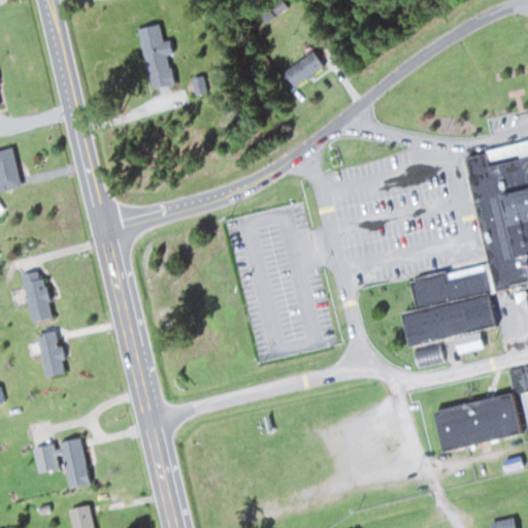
[(171,83),(160,32),(141,36),(152,87),(171,83)]
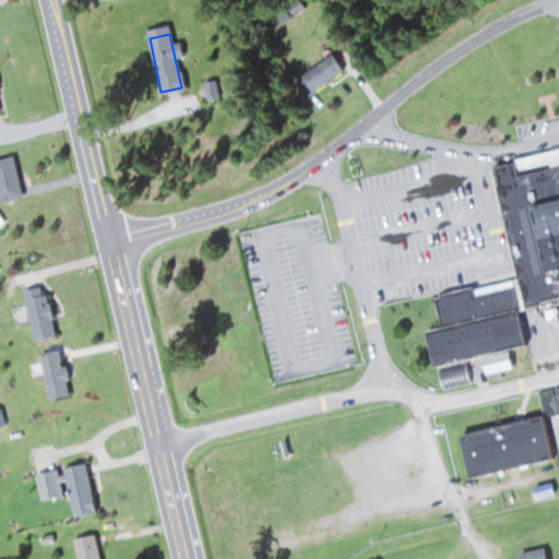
[(301,71),(308,87),(332,79),(325,61),(301,71)]
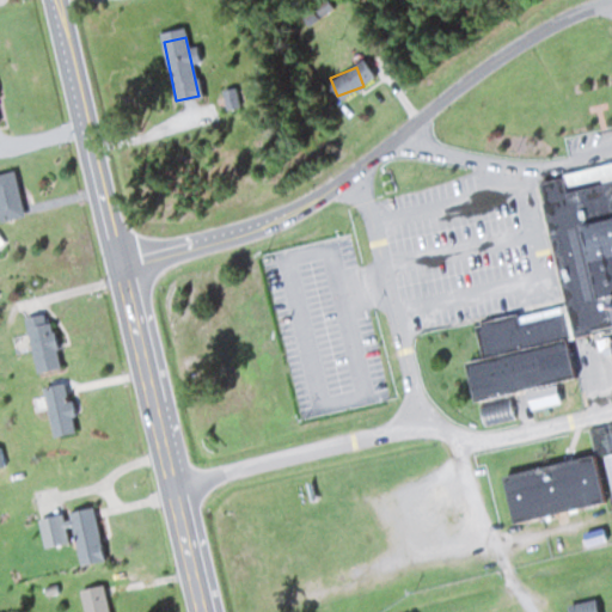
[(0,219),(24,214),(13,170),(0,172),(0,219)]
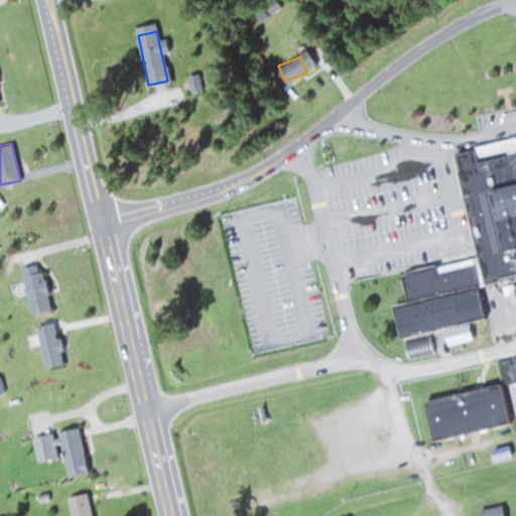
[(515,152),(515,274),(483,283),(490,314),(406,335),(399,306),(416,302),(409,273),(484,255),(460,152),(481,147),(484,160),(515,152)]
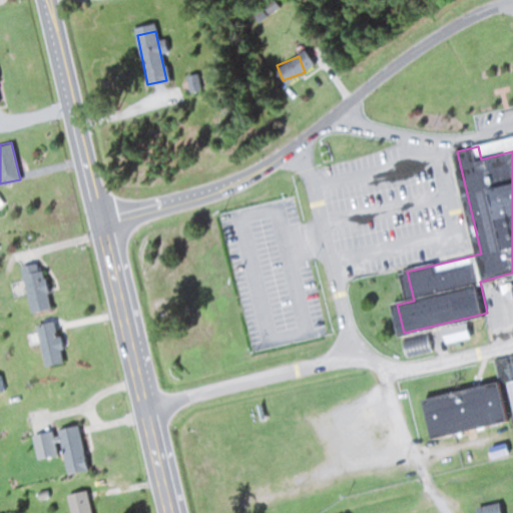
[(30,312),(48,308),(39,261),(20,265),(30,312)]
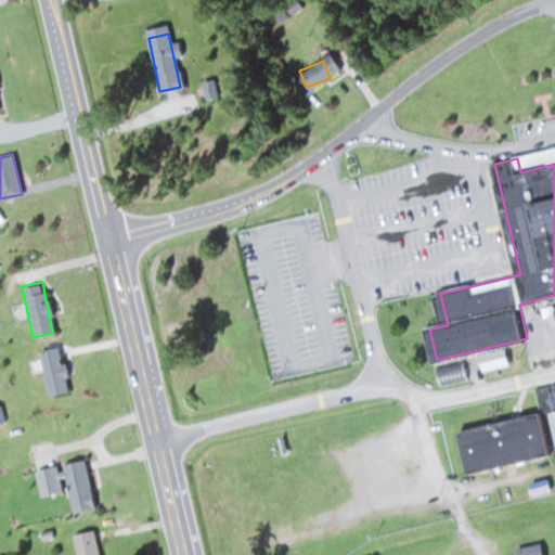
[(47,395),(66,391),(59,346),(39,349),(47,395)]
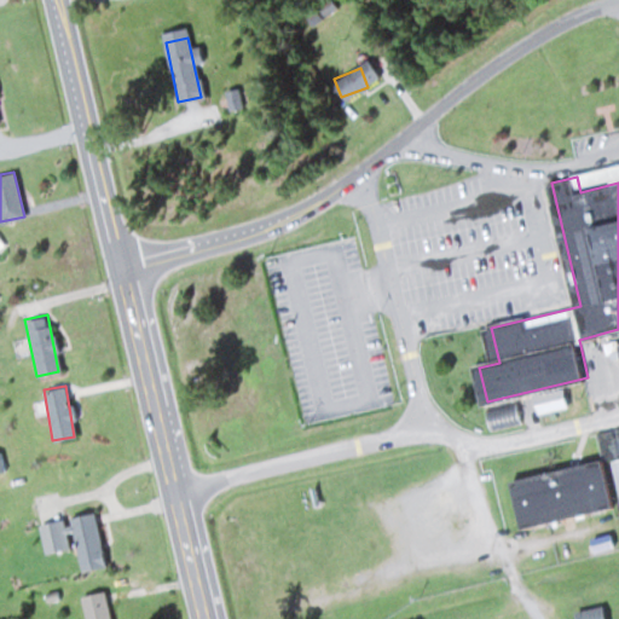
[(487,406),(493,428),(525,421),(519,399),(487,406)]
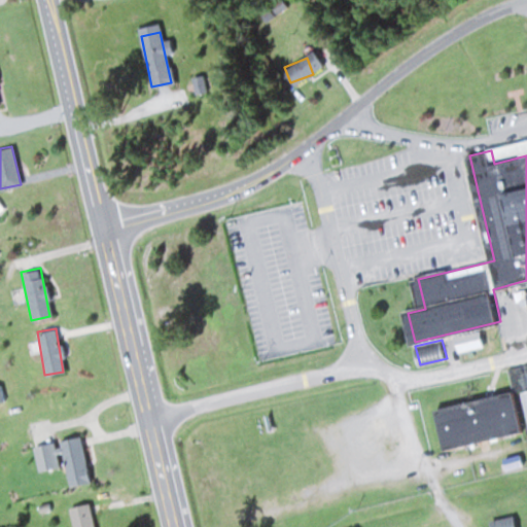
[(442,410),(451,448),(526,429),(526,416),(521,390),(442,410)]
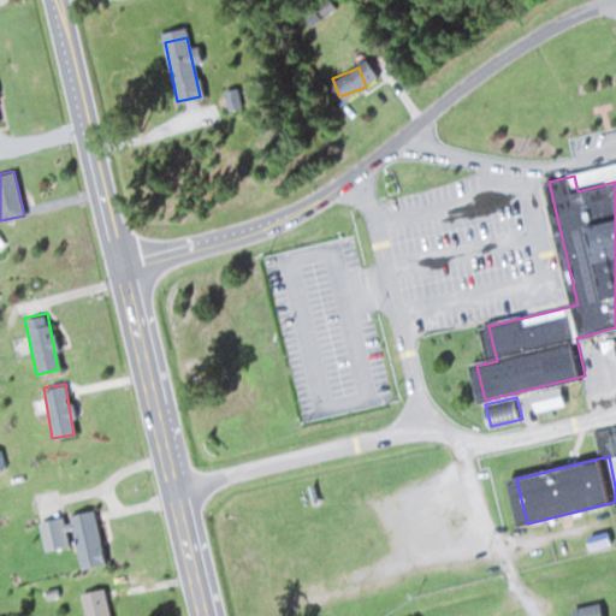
[(600,615),(600,604),(572,606),(572,615),(600,615)]
